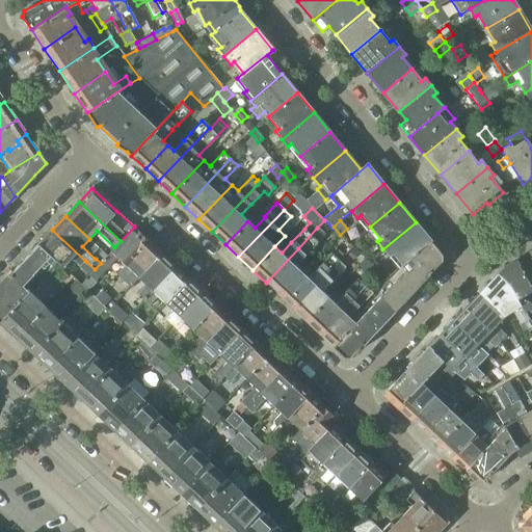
[(393,254),(402,266),(431,242),(416,222),(382,249),(389,257),(393,254)]
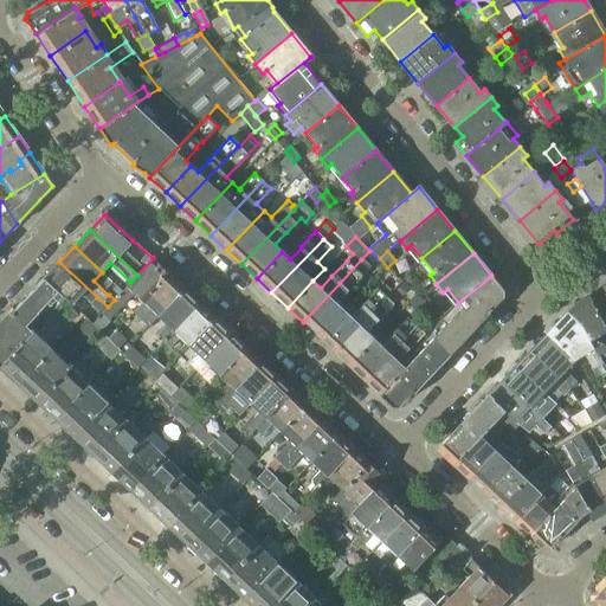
[(115,300),(108,307),(102,314),(109,320),(115,314),(134,294),(142,302),(168,274),(153,258),(137,275),(130,282),(115,300)]
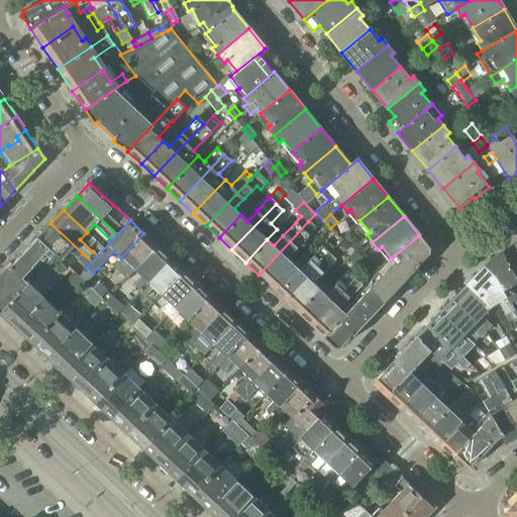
[(259,275),(272,287),(293,265),(287,257),(316,227),(308,221),(290,241),(259,275)]
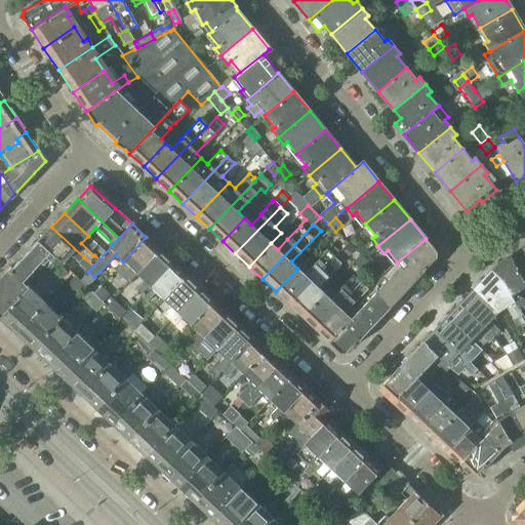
[(51,227),(38,241),(56,258),(63,264),(70,255),(79,264),(84,257),(51,227)]
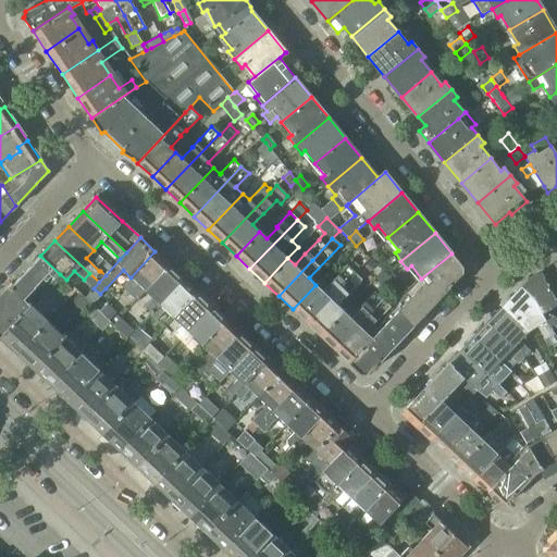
[(366,256),(368,257),(375,264),(381,259),(371,250),(366,256)]
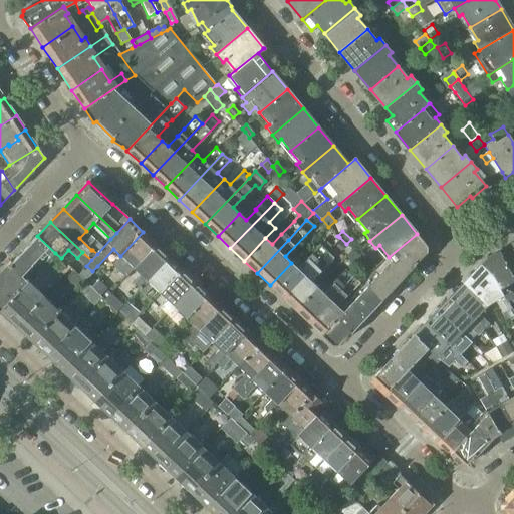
[(143,232),(120,256),(112,265),(124,277),(134,268),(156,244),(143,232)]
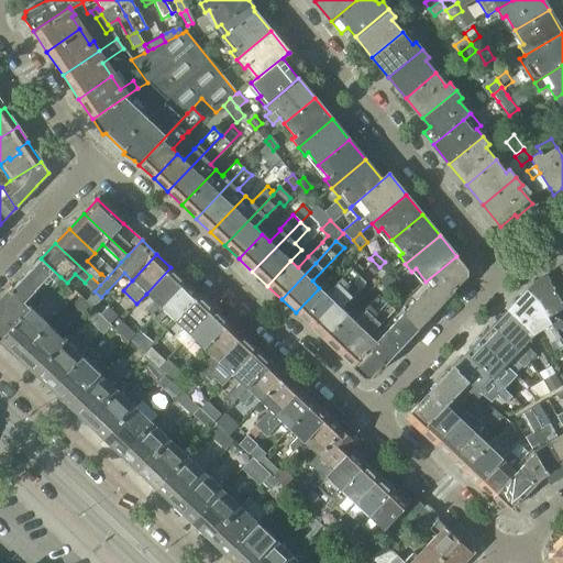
[(429,285),(405,311),(420,326),(467,275),(467,271),(467,269),(456,256),(426,282),(429,285)]
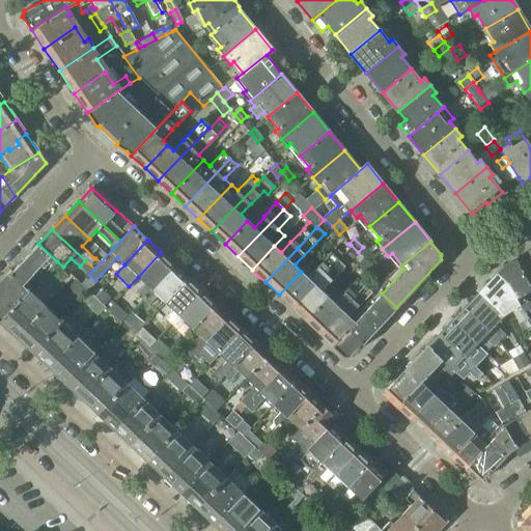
[(38,244),(21,261),(39,279),(49,270),(57,261),(38,244)]
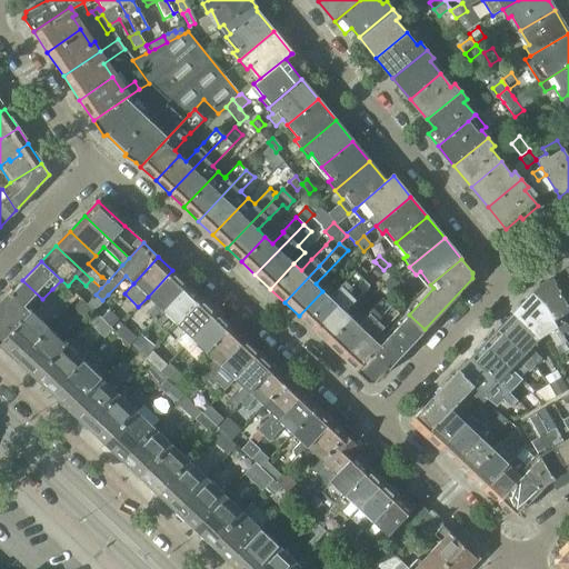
[(299,316),(312,329),(348,292),(360,279),(367,272),(361,268),(359,266),(330,298),(322,291),(299,316)]
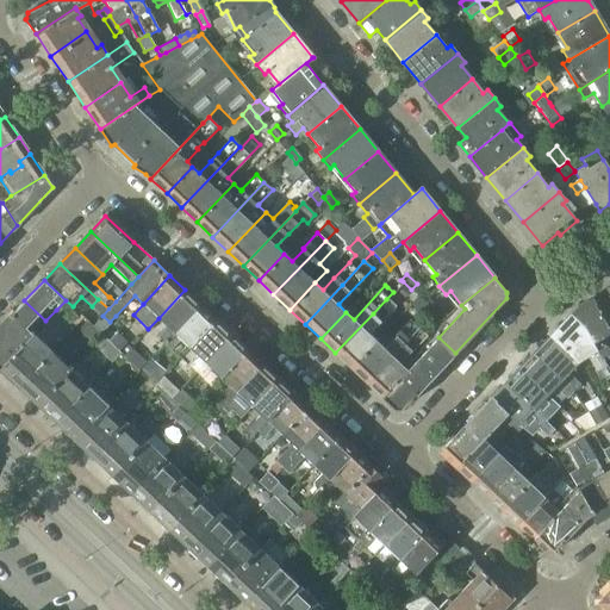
[(609,291),(608,288),(590,299),(609,331),(609,291)]
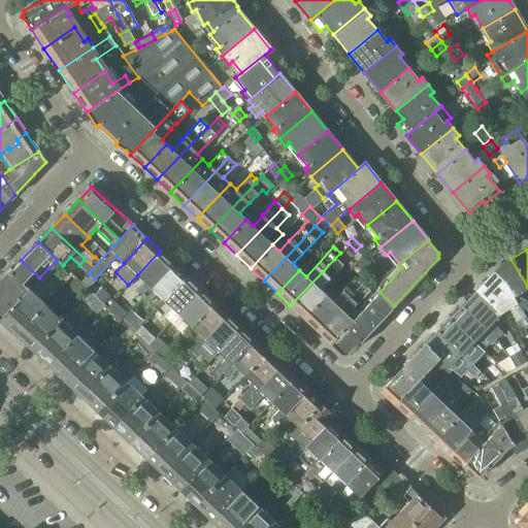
[(160,251),(137,275),(145,283),(137,292),(142,297),(174,264),(160,251)]
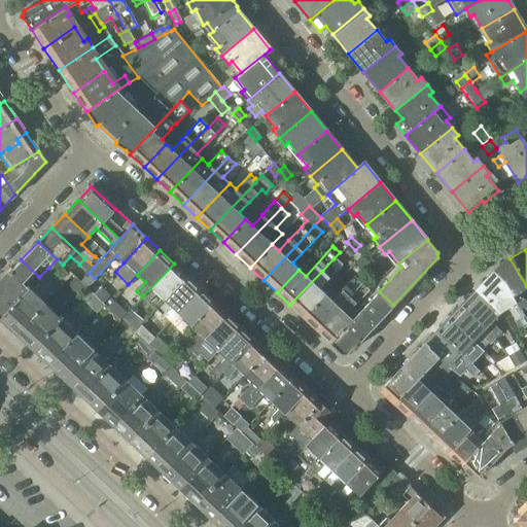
[(361,256),(355,262),(369,275),(374,269),(361,256)]
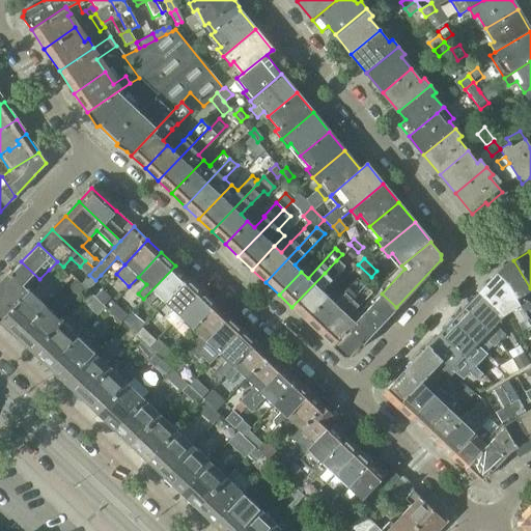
[(291,307),(306,320),(328,297),(322,290),(332,280),(343,267),(336,260),(325,273),(291,307)]
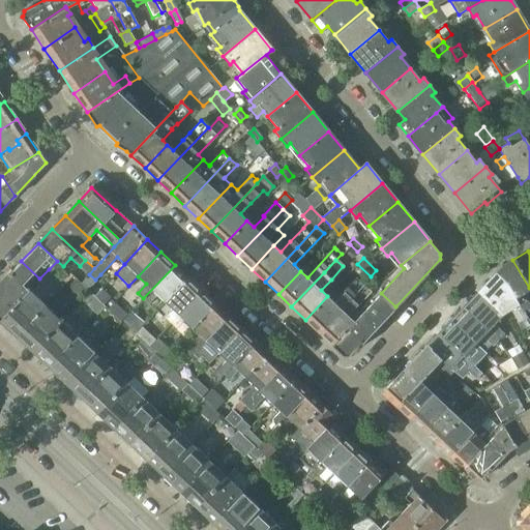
[(502,266),(494,274),(511,291),(529,322),(529,303),(529,304),(523,293),(529,288),(512,260),(502,266)]
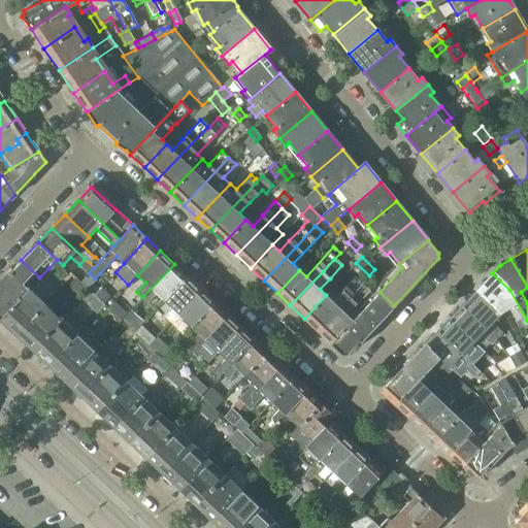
[(0,319),(29,289),(39,277),(21,260),(0,282),(0,319)]
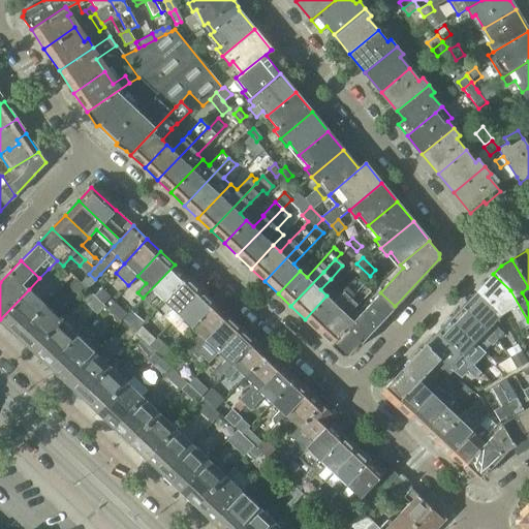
[(57,260),(49,269),(55,274),(63,266),(57,260)]
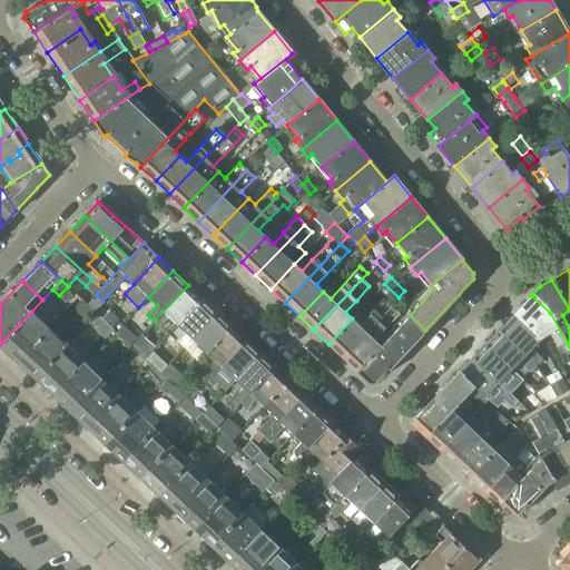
[(188,285),(154,321),(160,326),(169,317),(177,325),(202,298),(188,285)]
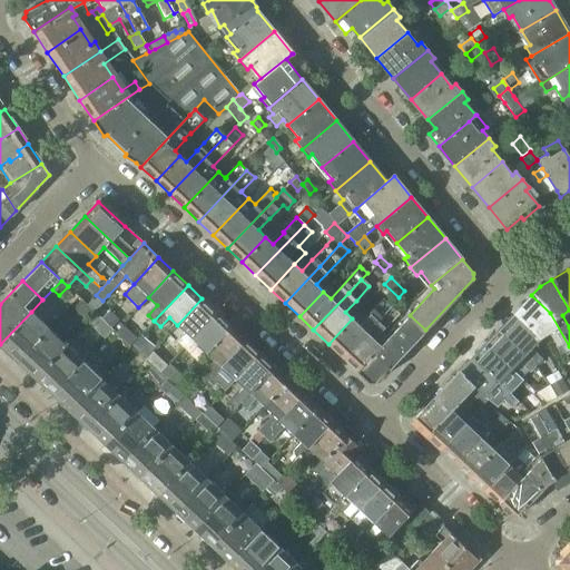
[(414,300),(405,292),(401,296),(410,306),(415,301),(414,300)]
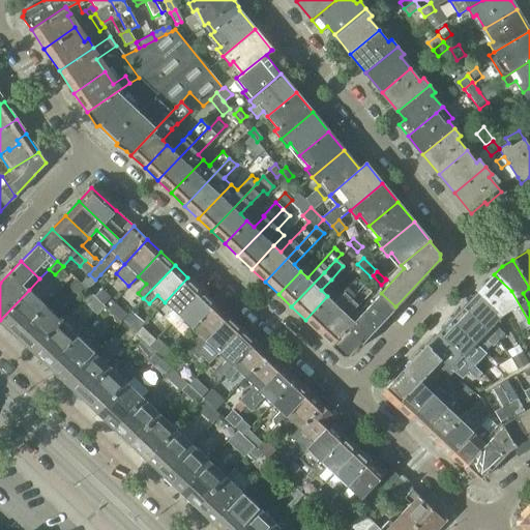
[(494,274),(463,307),(498,341),(503,334),(493,324),(503,314),(510,310),(517,321),(526,337),(529,334),(529,322),(511,291),(494,274)]
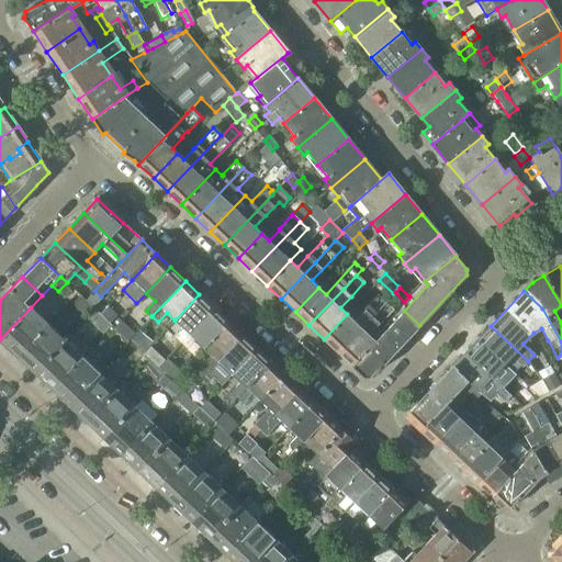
[(199,294),(175,321),(183,328),(173,337),(180,344),(213,307),(199,294)]
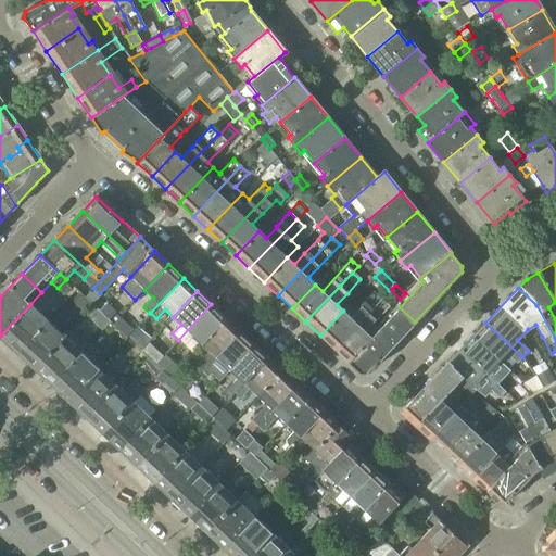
[(320,336),(335,349),(380,300),(374,293),(351,317),(343,311),(320,336)]
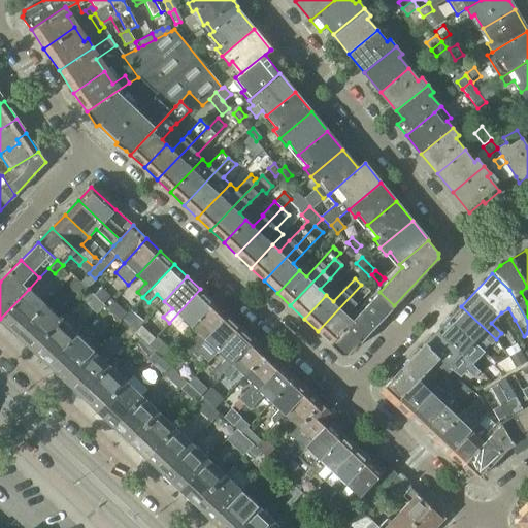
[(318,331),(330,343),(353,321),(352,320),(345,314),(367,291),(361,285),(318,331)]
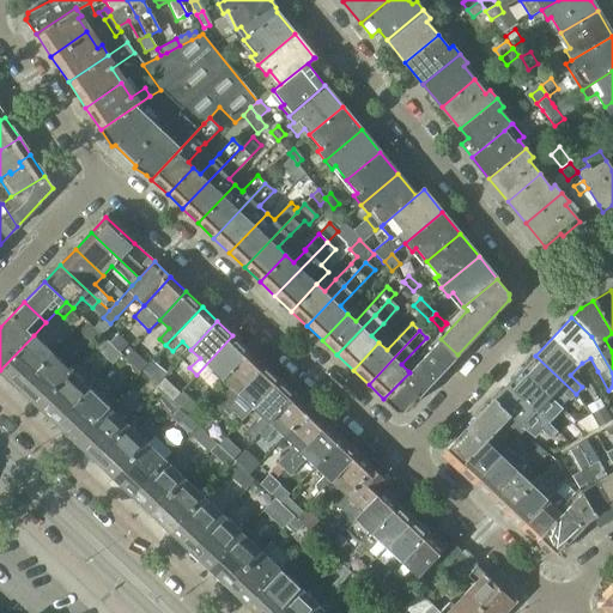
[(109,343),(121,356),(125,358),(133,349),(117,334),(109,343)]
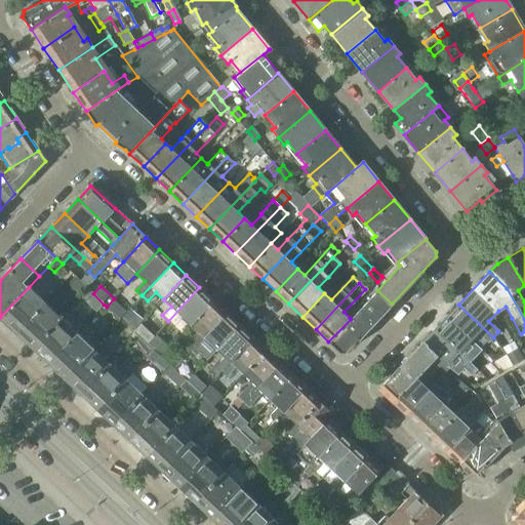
[(0,317),(0,318),(16,333),(44,303),(45,303),(29,287),(0,317)]
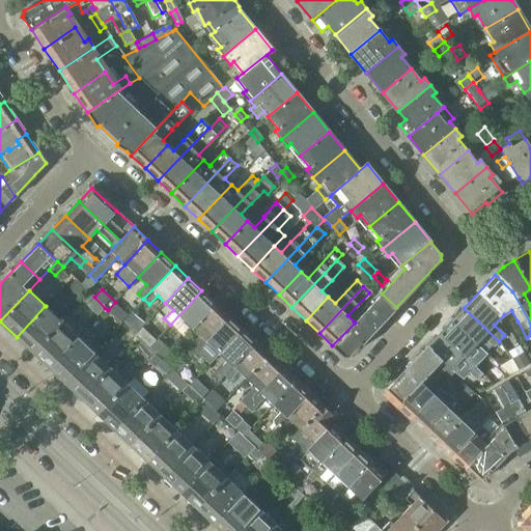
[(201,290),(170,325),(176,330),(185,322),(192,328),(216,304),(201,290)]
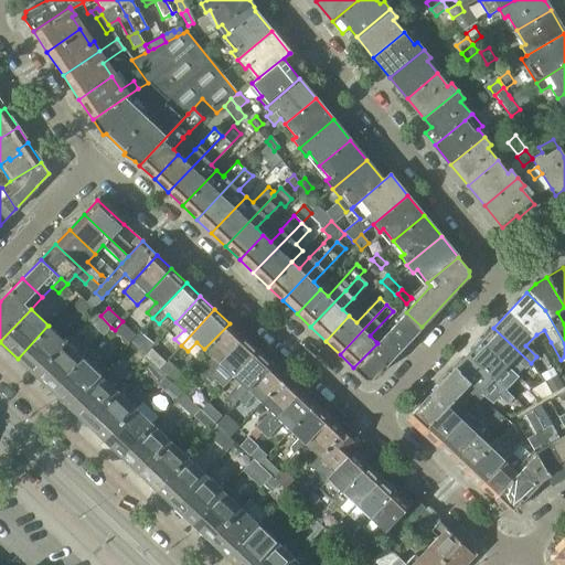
[(112,328),(100,316),(95,311),(87,320),(104,336),(112,328)]
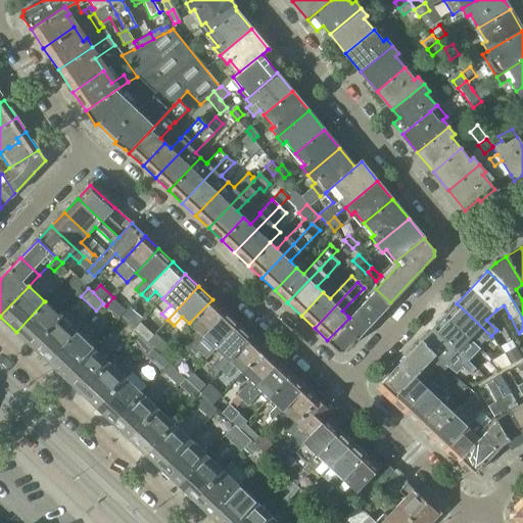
[(349,318),(327,340),(338,351),(339,350),(343,350),(344,351),(390,302),(376,289),(348,317),(349,318)]
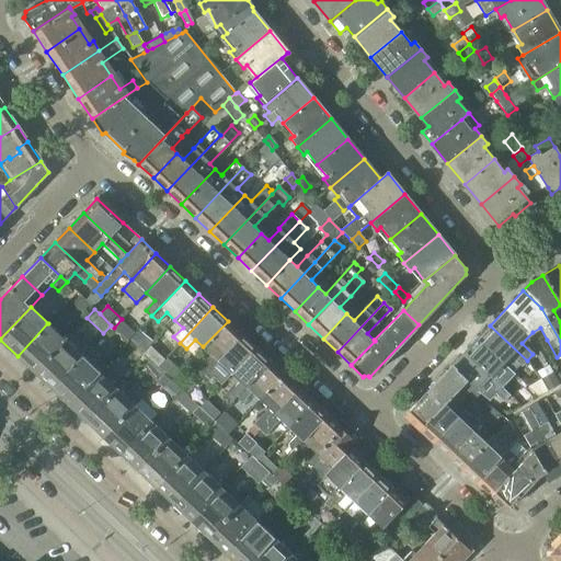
[(228,321),(203,346),(210,354),(197,369),(204,375),(241,334),(228,321)]
